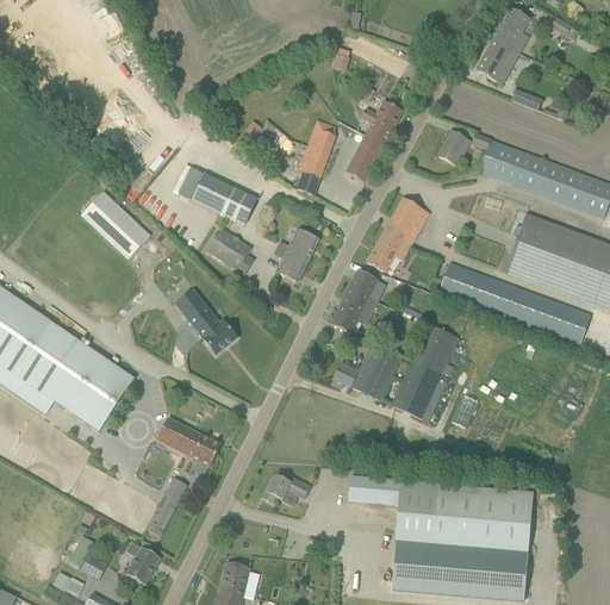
[(576,19),(584,7),(573,0),(570,0),(564,11),(576,19)]
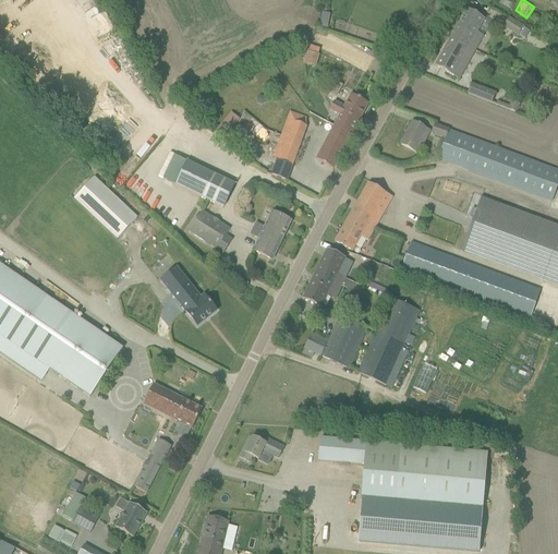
[(466,5),(451,34),(473,47),(482,32),(475,28),(483,15),(476,11),(466,5)]
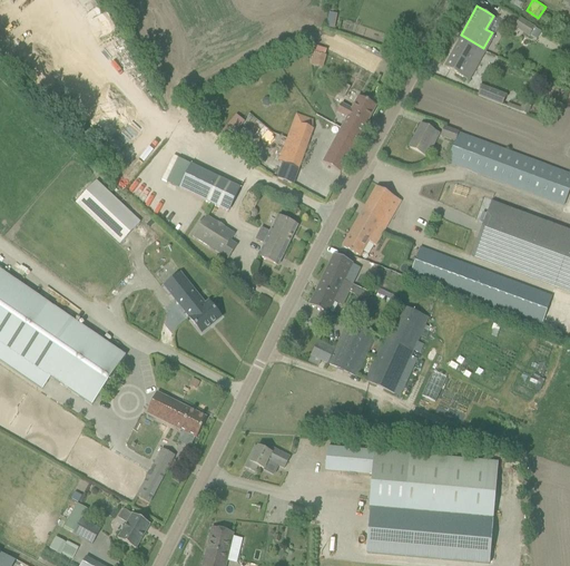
[(530,32),(534,25),(520,15),(513,23),(529,33),(530,32)]
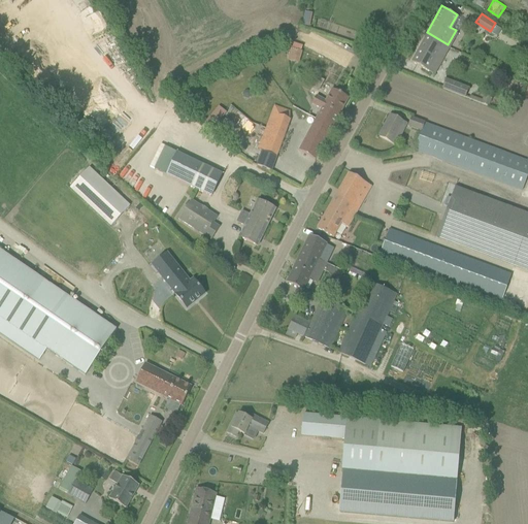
[(495,23),(491,30),(496,33),(501,27),(495,23)]
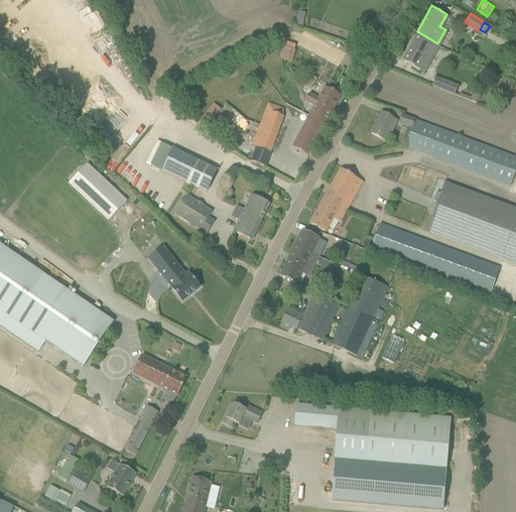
[(437,43),(417,31),(402,57),(411,62),(422,70),(437,43)]
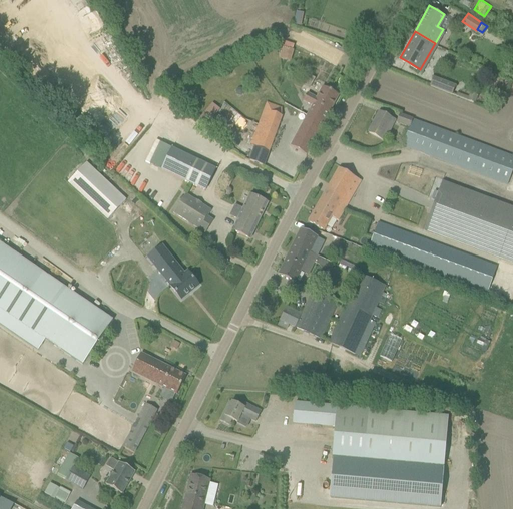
[(290,58),(294,47),(283,43),(279,55),(290,58)]
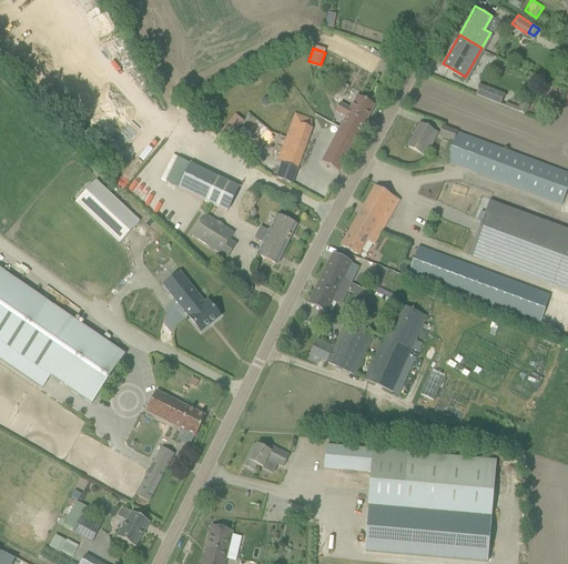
[(274,64),(273,69),(274,72),(279,73),(282,71),(283,68),(281,63),(277,63),(274,64)]
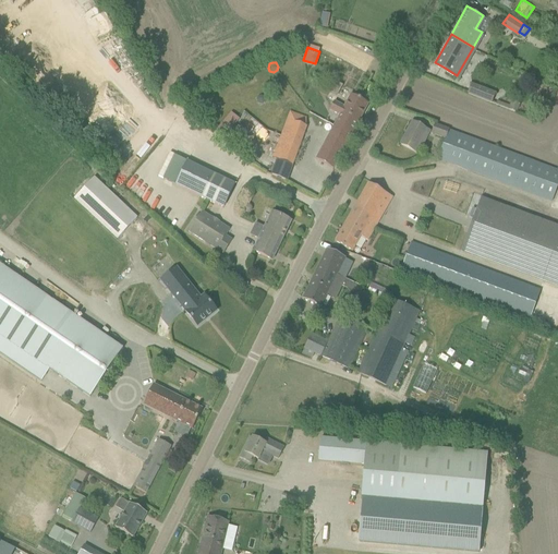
[(468,91),(492,99),(495,91),(471,81),(468,91)]
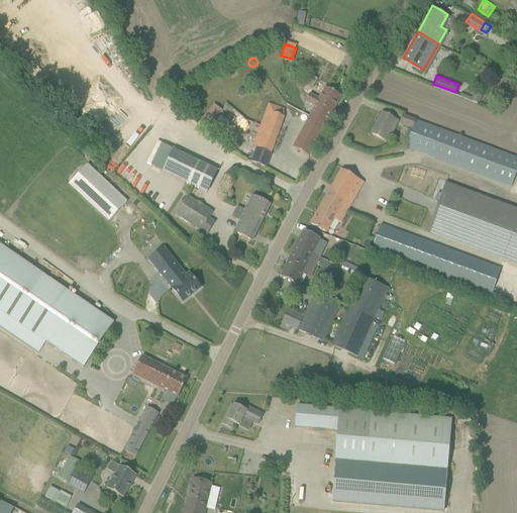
[(296,84),(287,89),(296,108),(305,103),(296,84)]
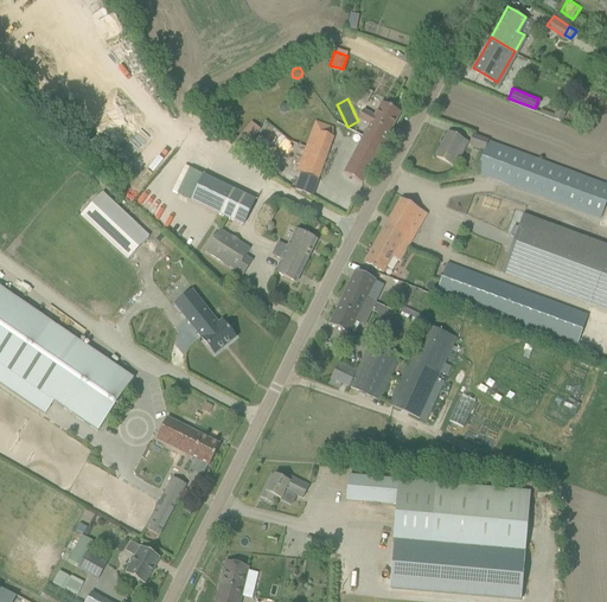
[(400,109),(391,104),(382,100),(376,113),(364,107),(359,116),(370,122),(344,170),(362,180),(400,109)]
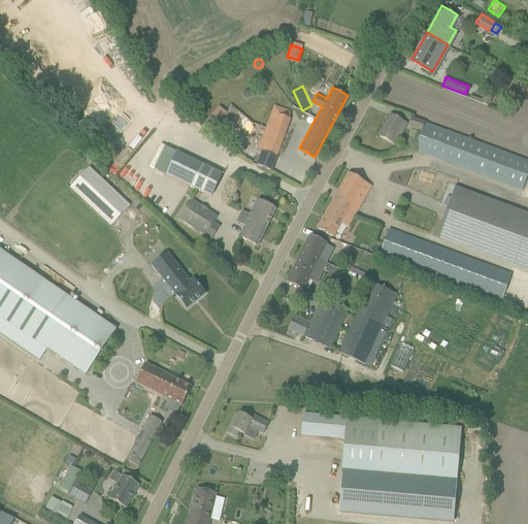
[(484,92),(480,100),(488,103),(491,95),(484,92)]
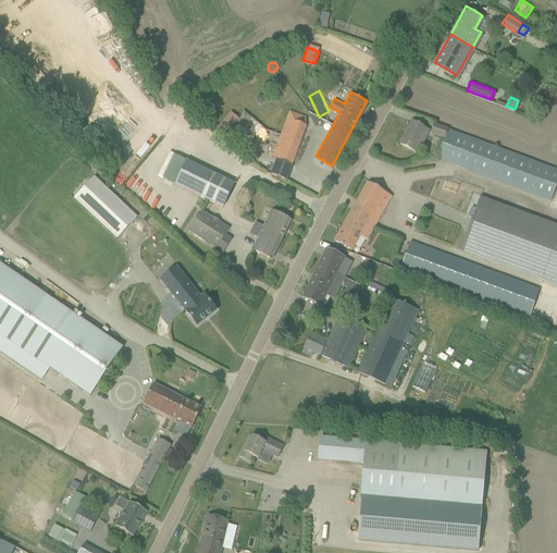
[(232,108),(214,127),(222,134),(239,114),(232,108)]
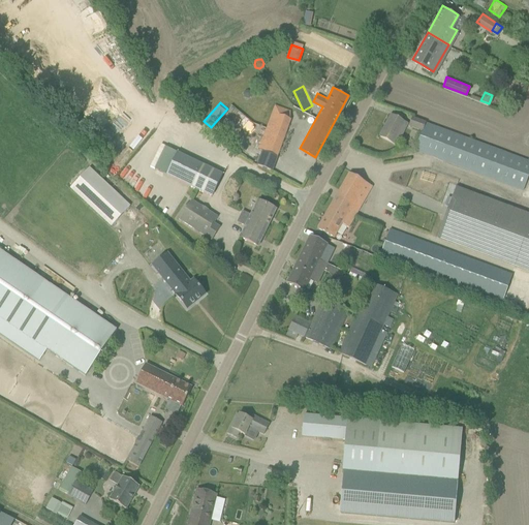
[(261,148),(256,161),(272,167),(290,117),(288,116),(290,109),(275,102),(257,146),(261,148)]
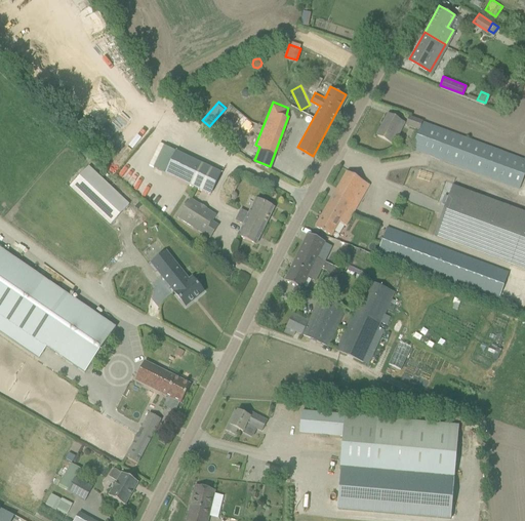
[(376,132),(386,136),(393,141),(404,120),(397,116),(388,112),(376,132)]
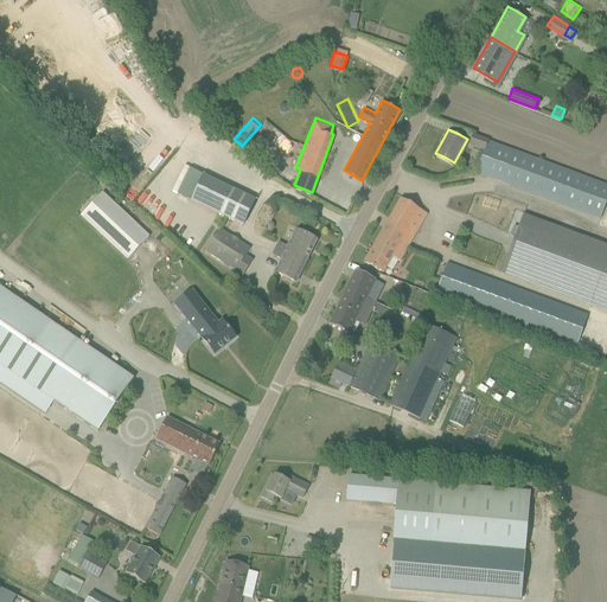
[(473,132),(468,142),(483,148),(487,139),(489,136),(473,130),(473,132)]
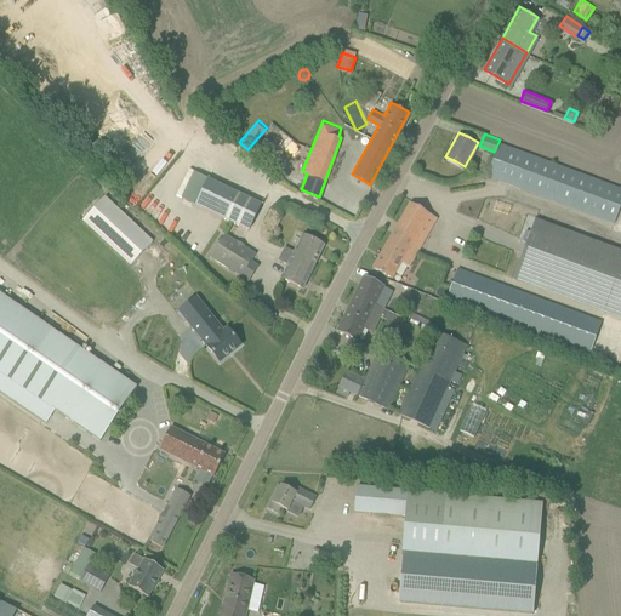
[(494,152),(486,174),(613,222),(620,198),(620,188),(499,142),(494,152)]
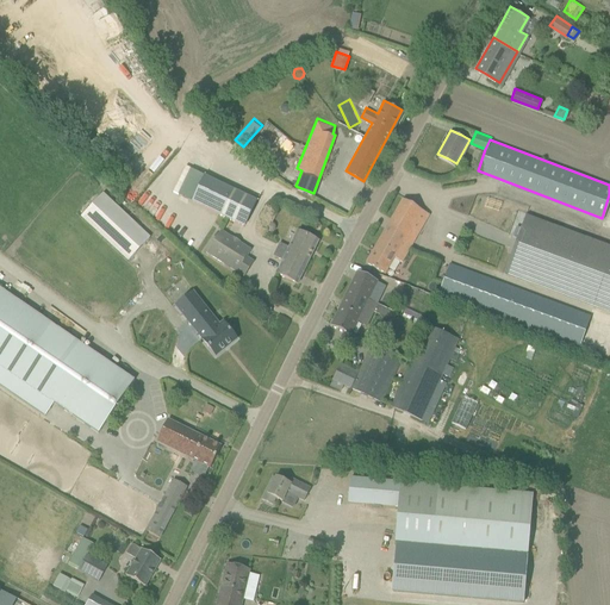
[(194,193),(192,198),(244,224),(257,198),(205,172),(203,175),(194,193)]
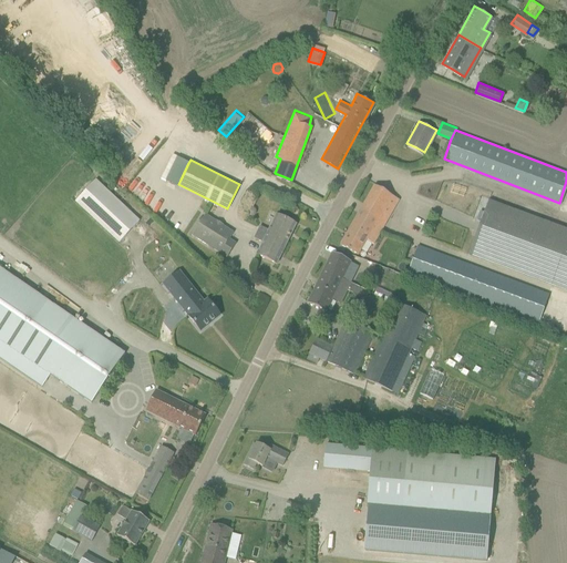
[(95,175),(74,198),(119,239),(140,216),(95,175)]
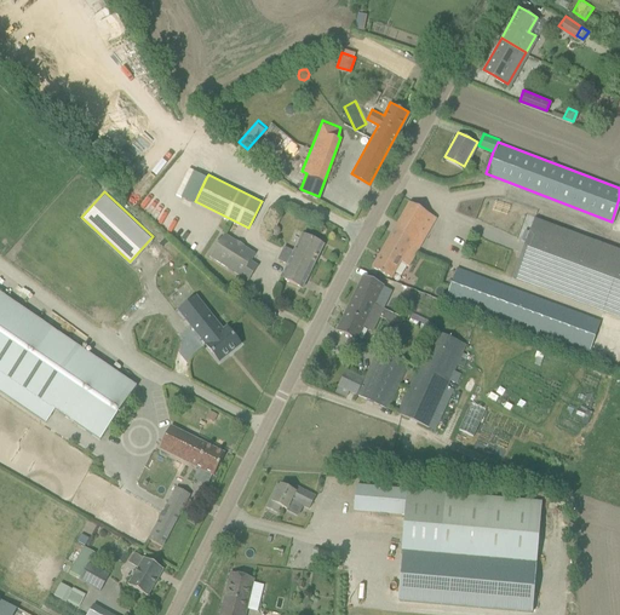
[(512,275),(619,315),(619,247),(534,217),(538,207),(501,194),(491,223),(527,235),(512,275)]
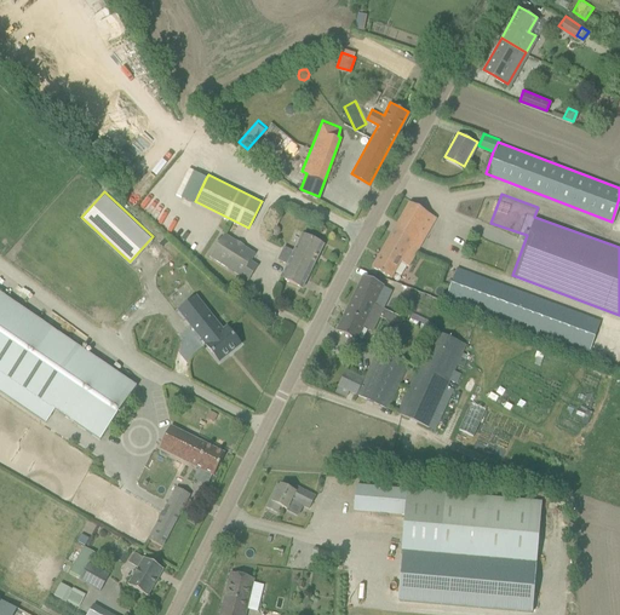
[(372,264),(391,275),(401,259),(409,263),(437,214),(409,199),(372,264)]
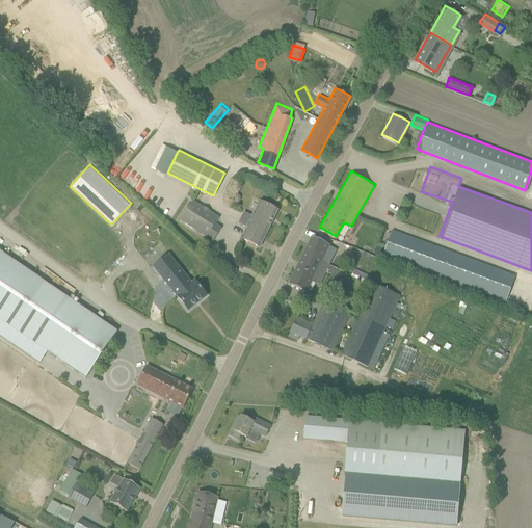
[(254,213),(244,209),(238,220),(247,226),(242,237),(259,245),(277,208),(268,203),(260,200),(254,213)]
